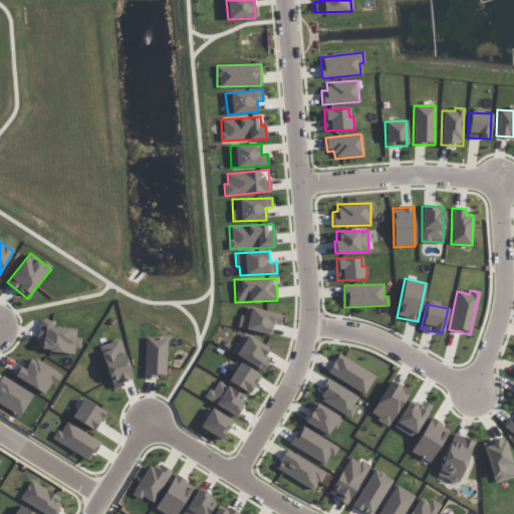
[(280,325),(282,314),(243,307),(239,328),(271,334),(273,324),(280,325)]
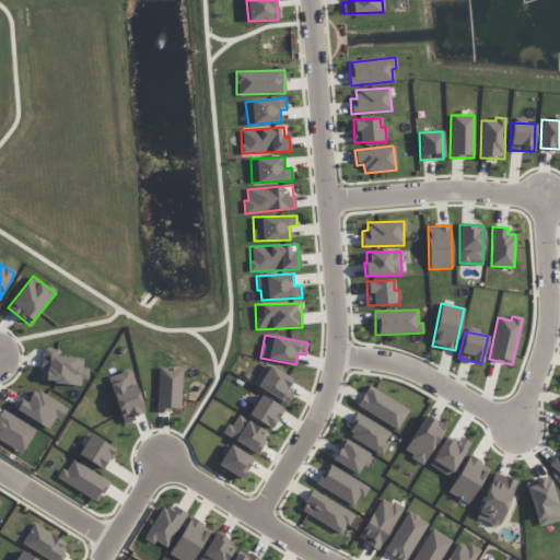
[(83,358),(59,357),(59,350),(43,349),(41,382),(85,385),(86,368),(82,368),(83,358)]
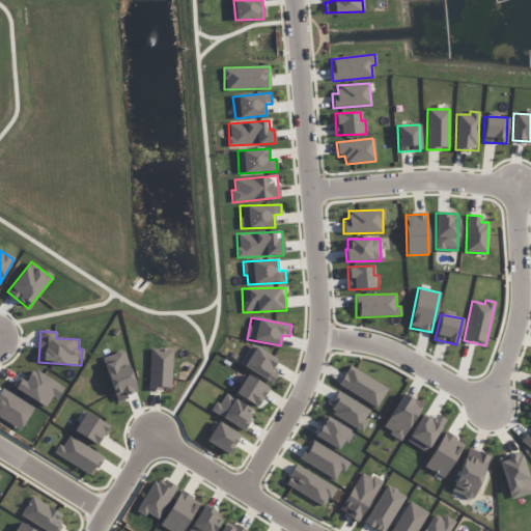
[(240,367),(275,382),(278,374),(273,371),(279,358),(249,345),(240,367)]
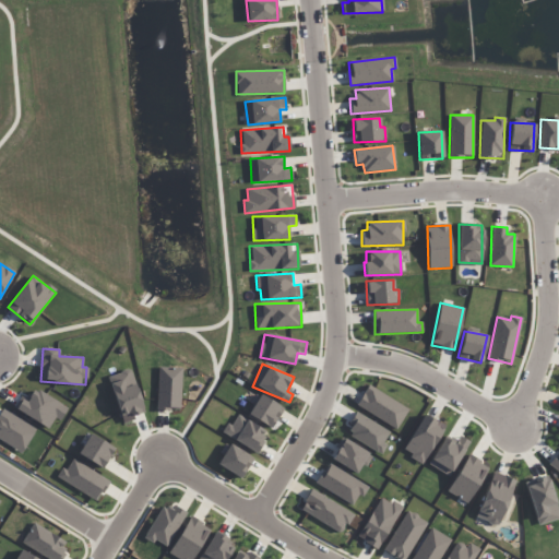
[(181,368),(157,367),(156,409),(180,411),(181,368)]
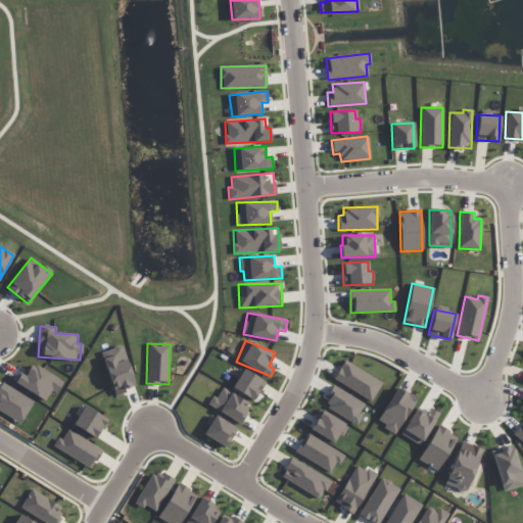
[(135,385),(123,345),(100,352),(114,396),(127,392),(125,389),(135,385)]
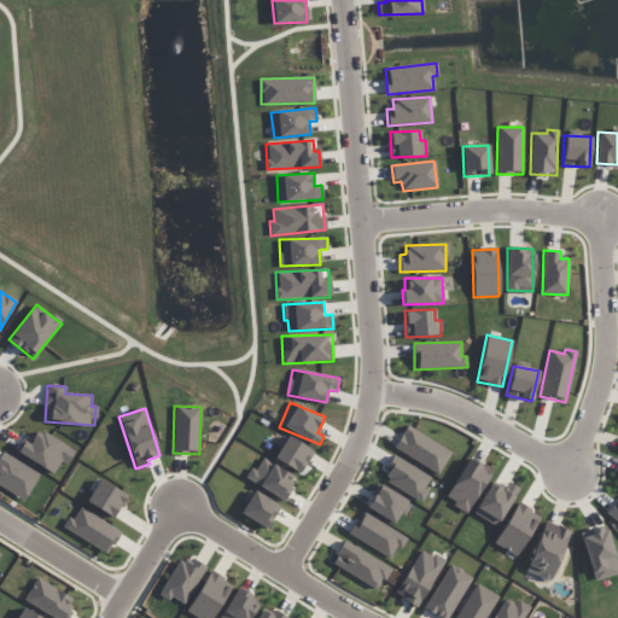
[(452,453),(407,426),(394,448),(438,476),(452,453)]
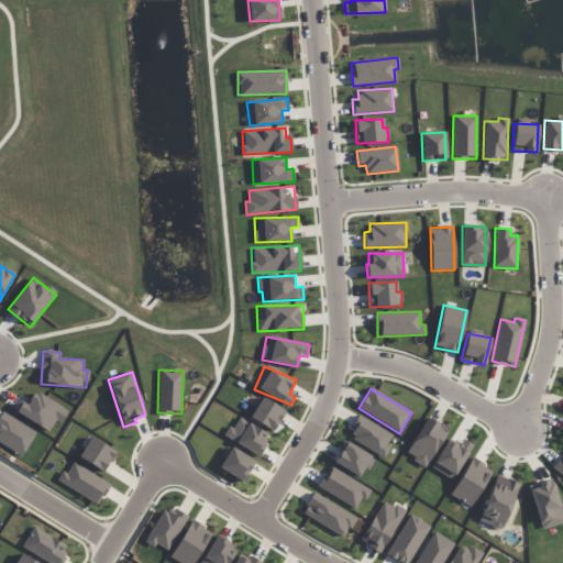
[(15,412),(48,431),(55,420),(61,423),(68,410),(35,392),(28,405),(22,401),(15,412)]
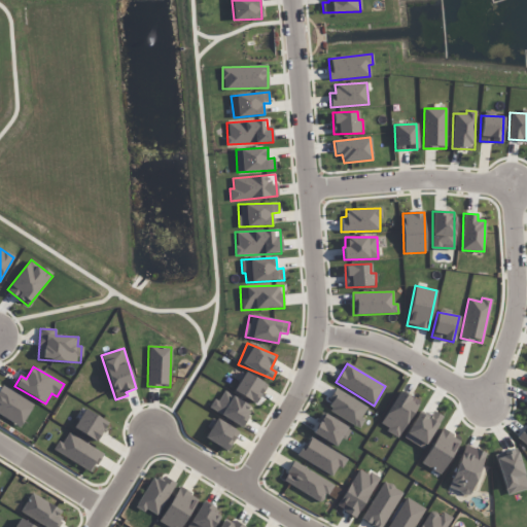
[(257,403),(267,383),(244,373),(234,392),(257,403)]
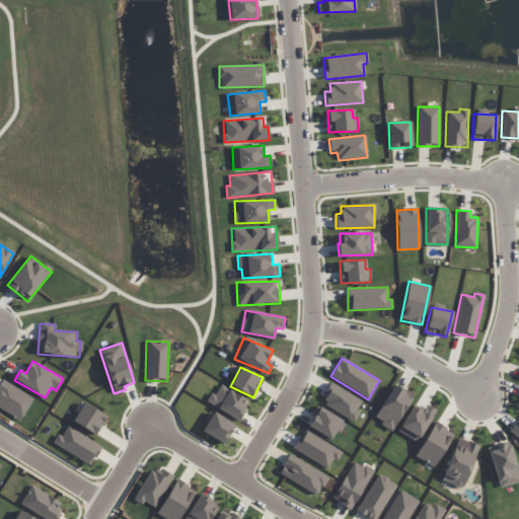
[(0,409),(22,419),(32,396),(0,381),(0,409)]
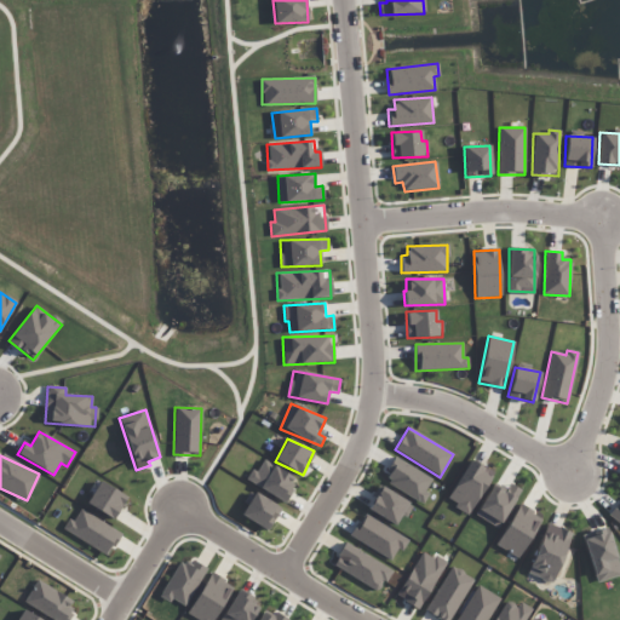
[(432,478),(394,459),(383,481),(423,499),(432,478)]
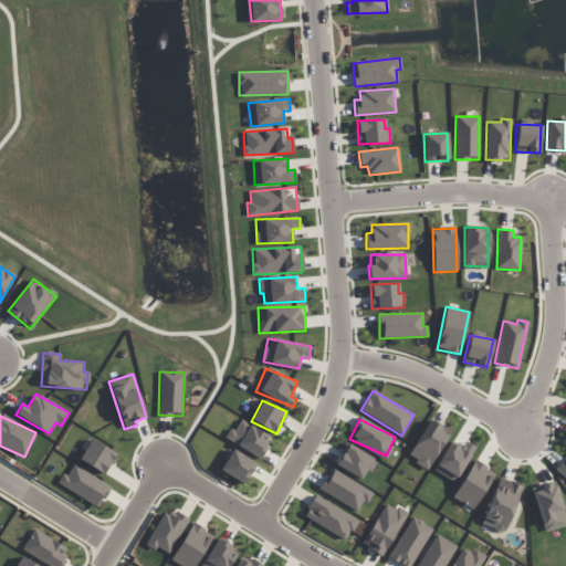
[(260,458),(270,436),(239,421),(234,431),(229,428),(223,440),(260,458)]
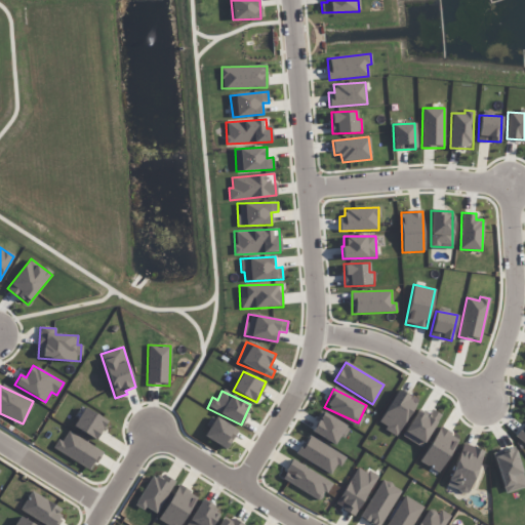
[(397,436),(416,402),(397,391),(377,425),(397,436)]
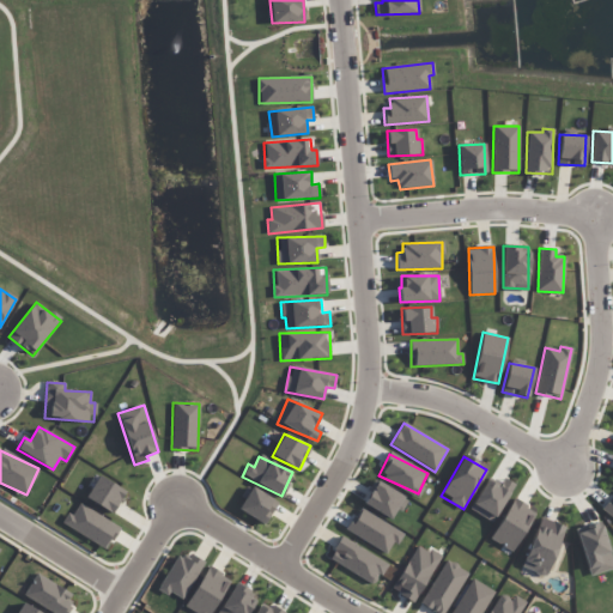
[(113,514),(126,491),(98,475),(86,498),(113,514)]
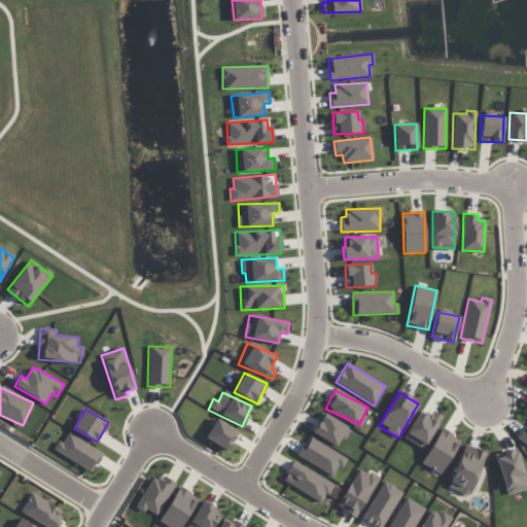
[(419,413),(403,437),(423,450),(443,417),(433,411),(429,419),(419,413)]
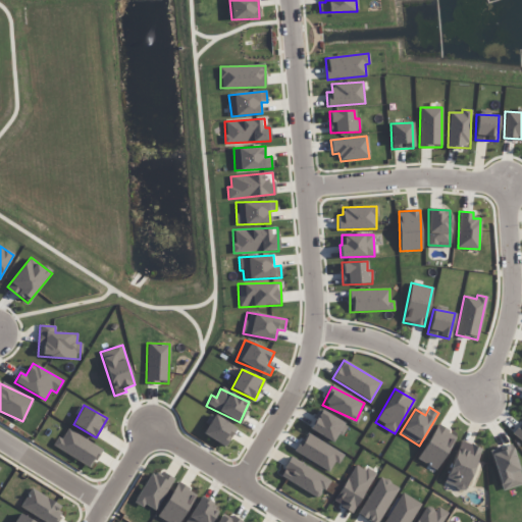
[(332,441),(337,433),(341,435),(347,425),(320,410),(309,429),(332,441)]
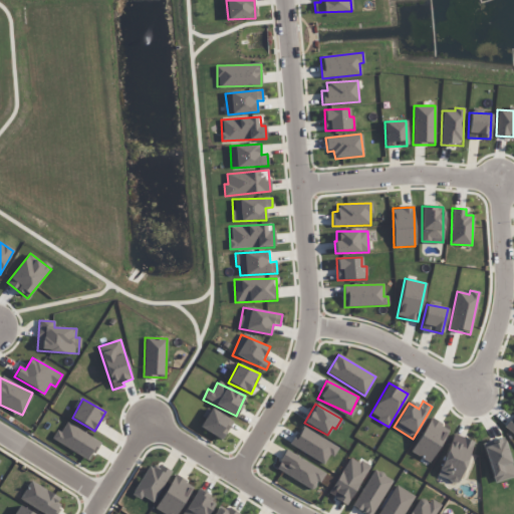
[(198,427),(222,441),(233,422),(209,408),(198,427)]
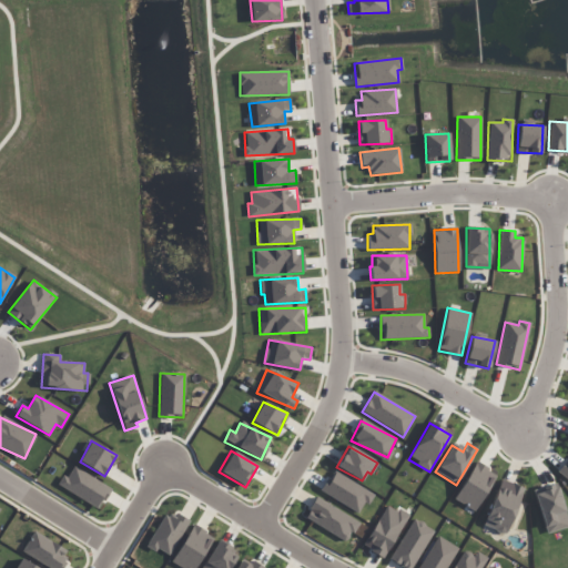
[(567,458),(558,472),(567,479),(567,458)]
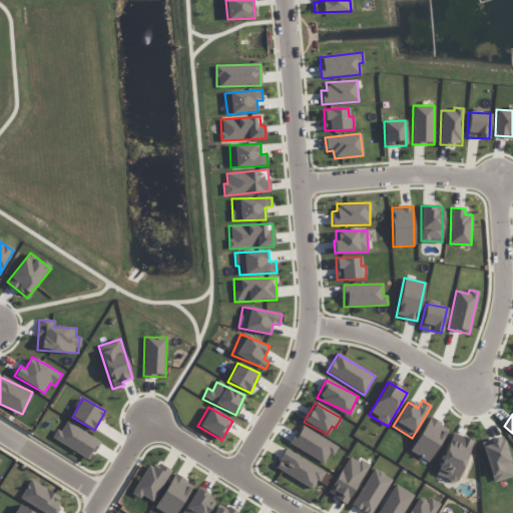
[(429,462),(449,428),(430,417),(410,451),(429,462)]
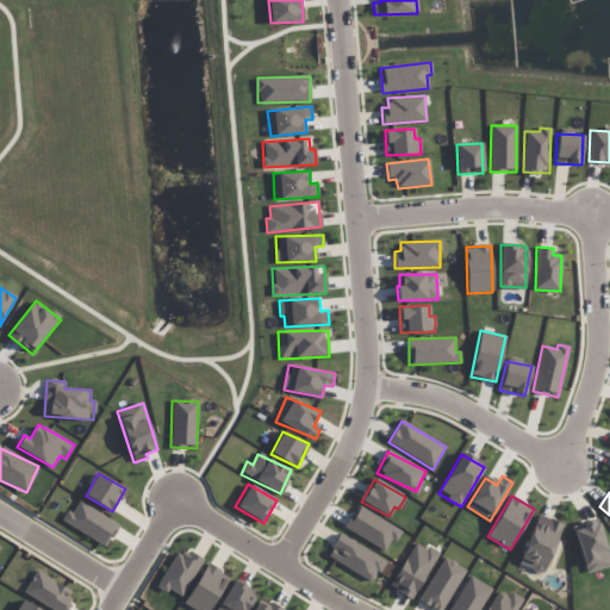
[(119,522),(78,503),(73,514),(67,510),(61,523),(107,546),(119,522)]
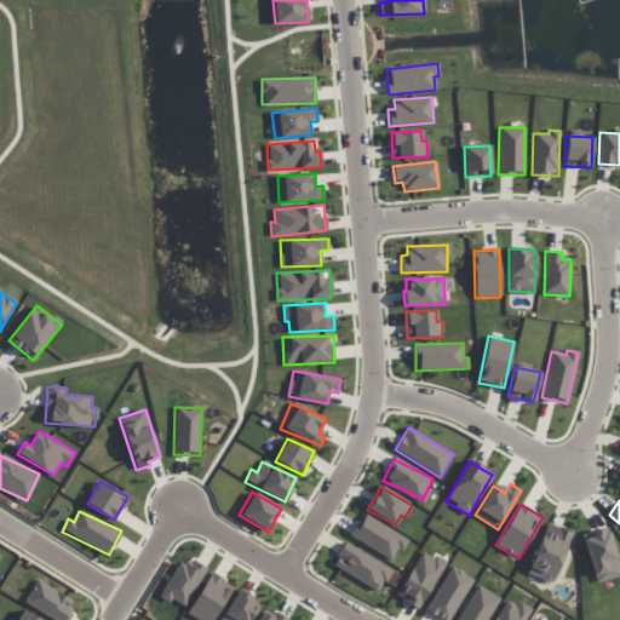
[(350,537),(391,560),(397,547),(402,550),(408,540),(362,515),(350,537)]
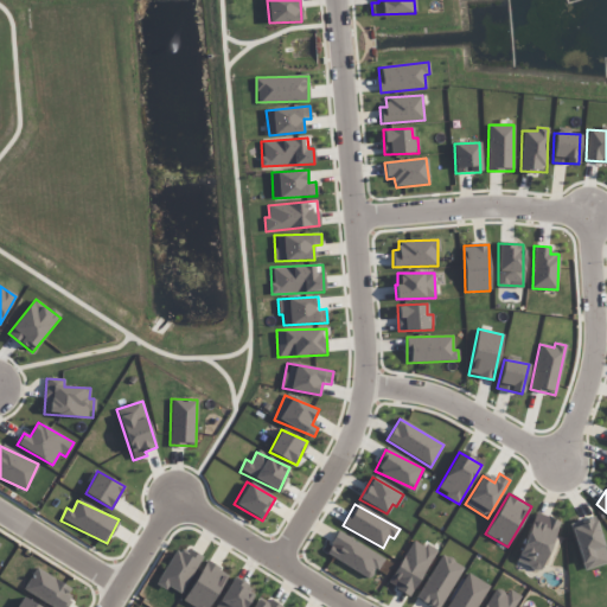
[(515,561),(540,572),(560,523),(536,512),(515,561)]
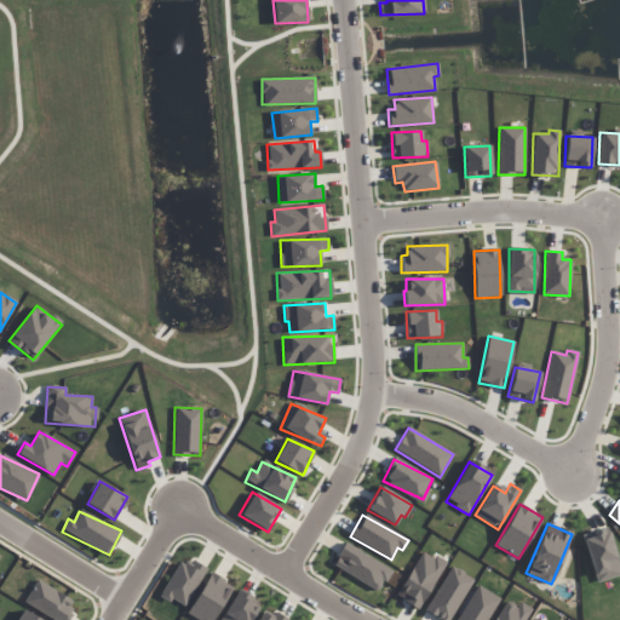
[(619,575),(619,569),(608,528),(583,535),(596,583),(619,575)]
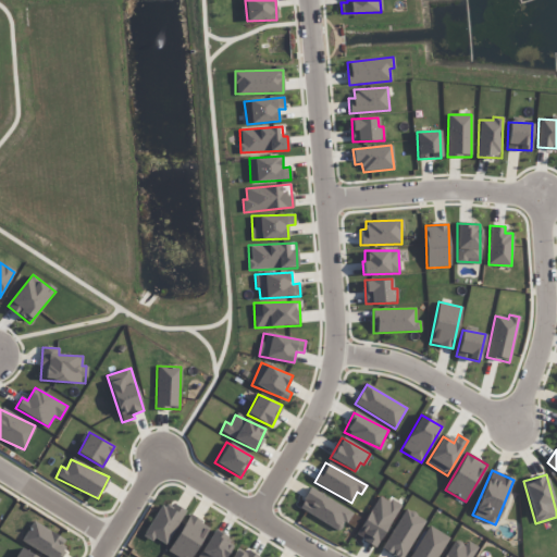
[(351,509),(308,490),(298,510),(343,531),(351,509)]
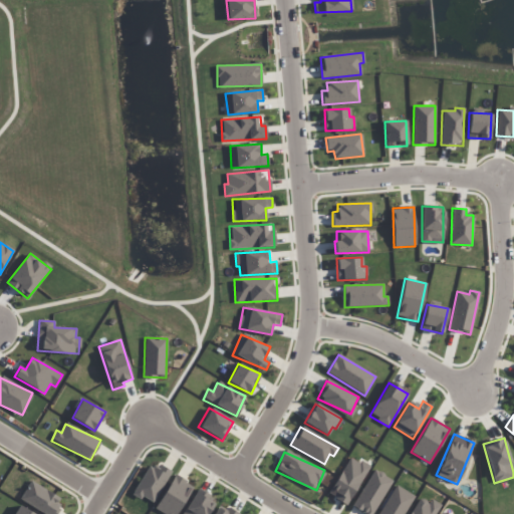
[(369,467),(350,457),(328,495),(347,506),(369,467)]
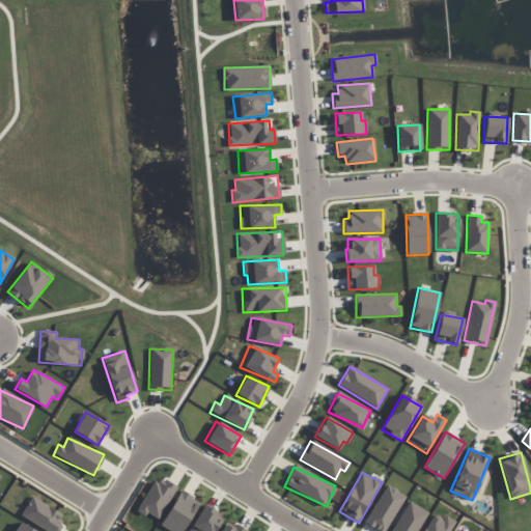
[(157,521),(175,488),(156,477),(137,509),(157,521)]
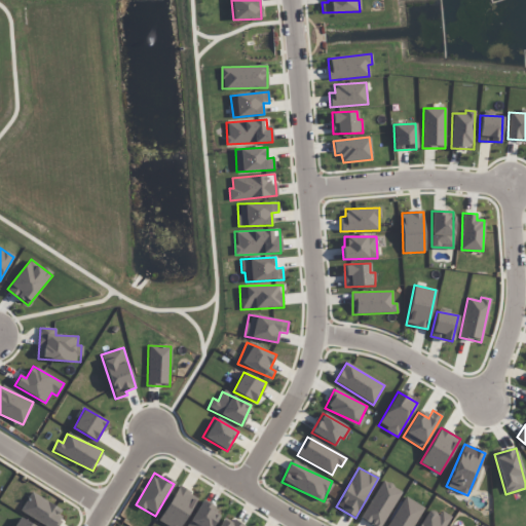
[(361,520),(373,525),(382,525),(401,490),(381,480),(361,520)]
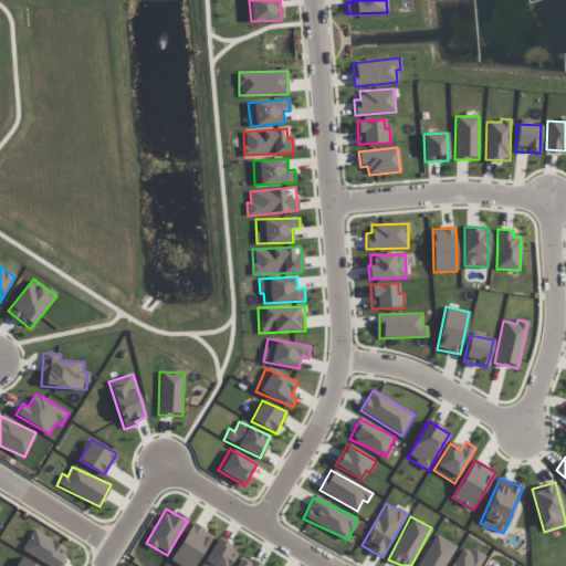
[(195,565),(212,534),(191,523),(171,561),(180,565),(195,565)]
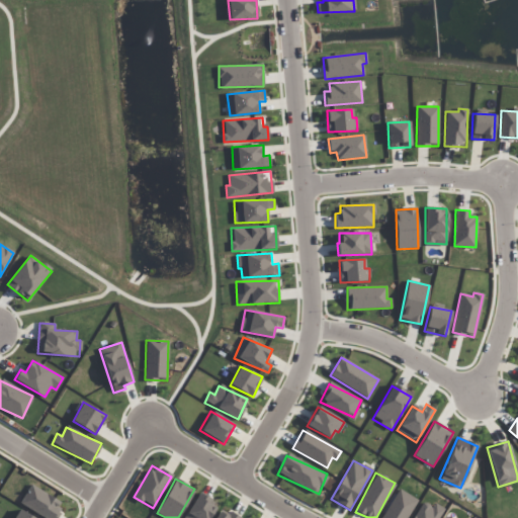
[(20,505),(47,517),(56,517),(64,502),(29,486),(20,505)]
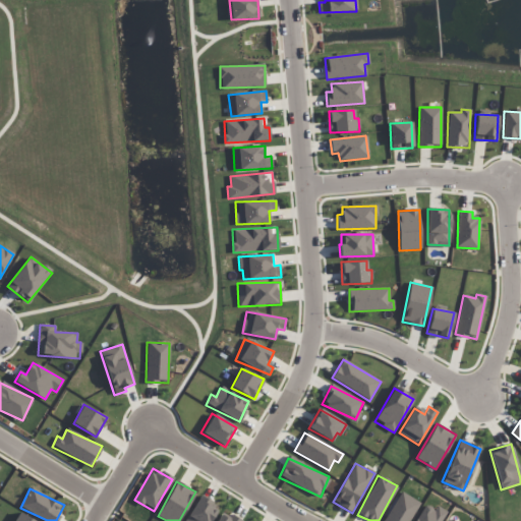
[(409,520),(418,501),(399,491),(385,520),(409,520)]
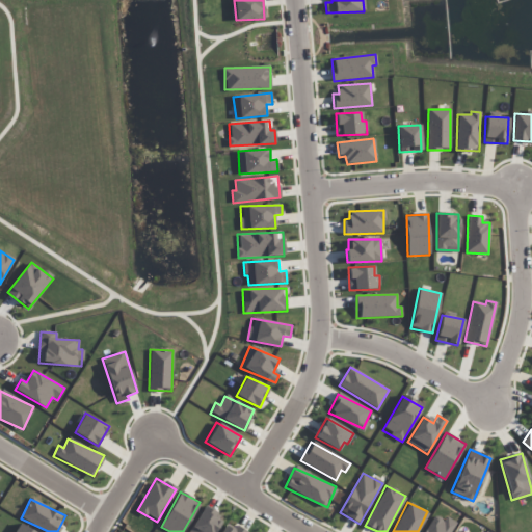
[(215,531),(222,517),(202,507),(189,531),(215,531)]
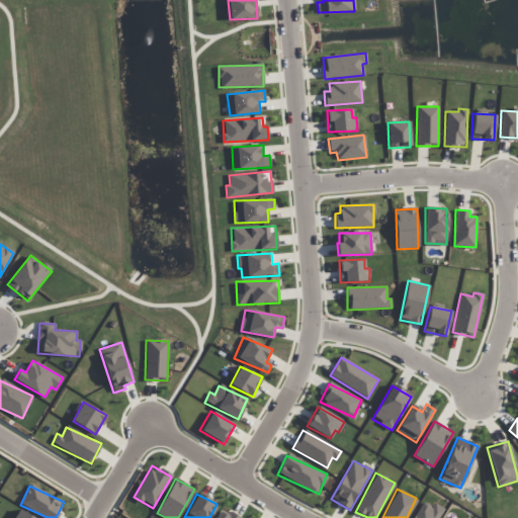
[(438,517),(444,509),(434,503),(432,507),(424,502),(413,517),(438,517)]
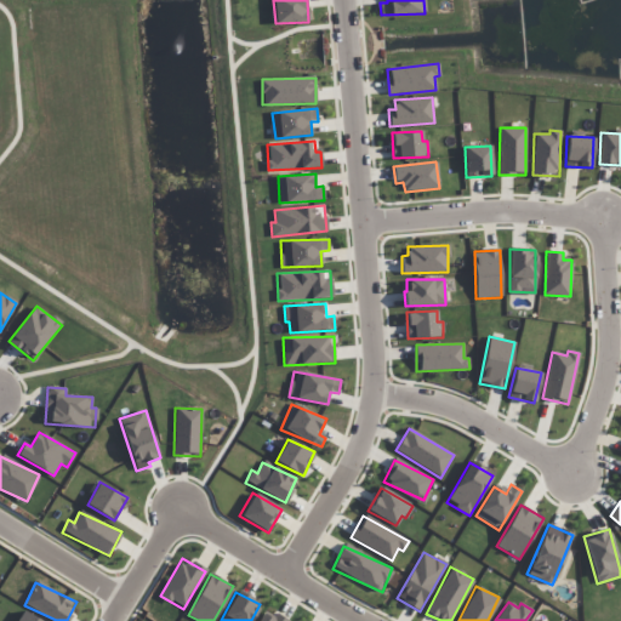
[(40,620),(24,610),(17,620),(40,620)]
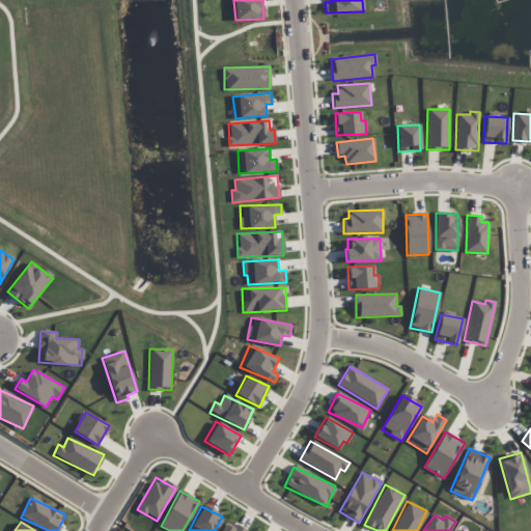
All buildings are outlined.
